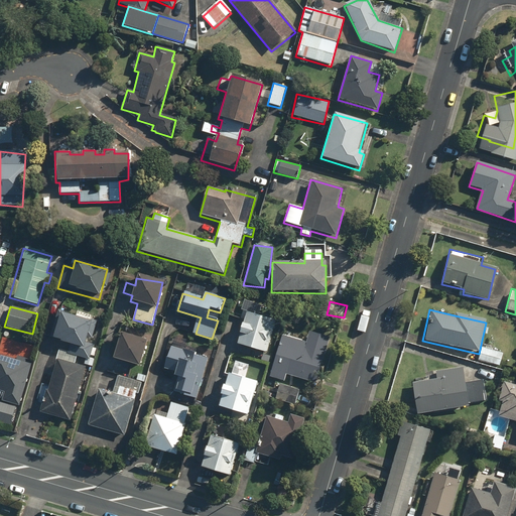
[(246,312),(236,346),(266,355),(275,321),(246,312)]
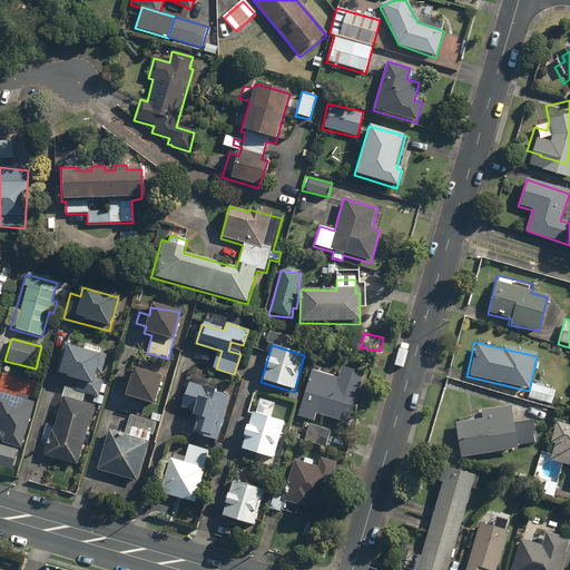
[(99,357),(60,347),(55,371),(58,372),(58,375),(68,379),(67,381),(91,386),(99,357)]
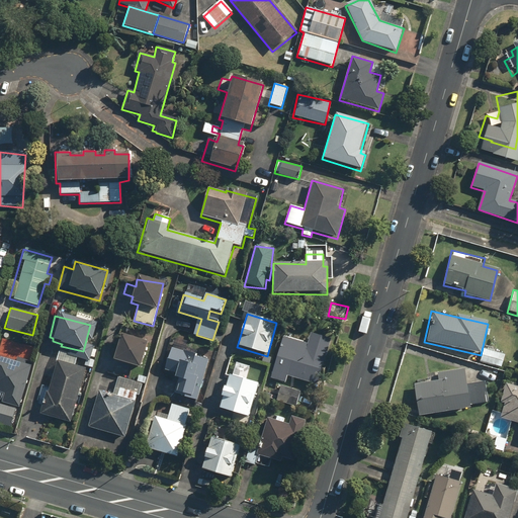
[(288,384),(290,375),(315,384),(330,341),(309,334),(305,344),(283,336),(273,365),(279,368),(275,379),(288,384)]
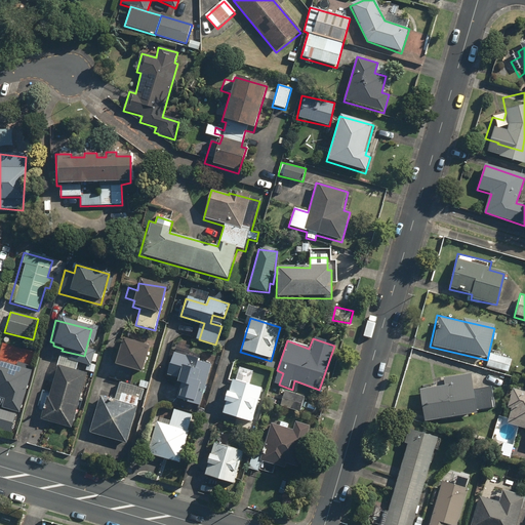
[(121,339),(113,365),(143,374),(151,348),(121,339)]
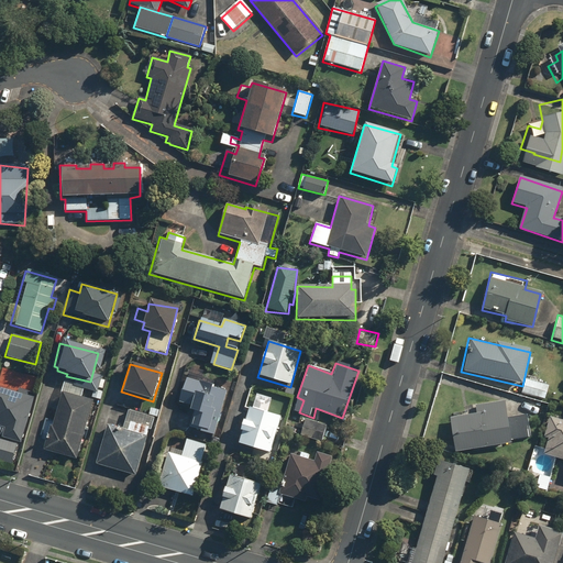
[(179,403),(190,406),(191,406),(188,414),(194,416),(189,429),(217,439),(232,393),(188,377),(179,403)]
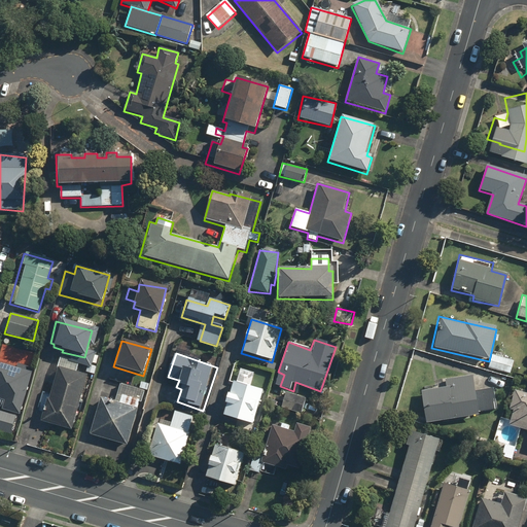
[(30,373),(0,364),(0,402),(3,405),(2,409),(20,413),(30,373)]
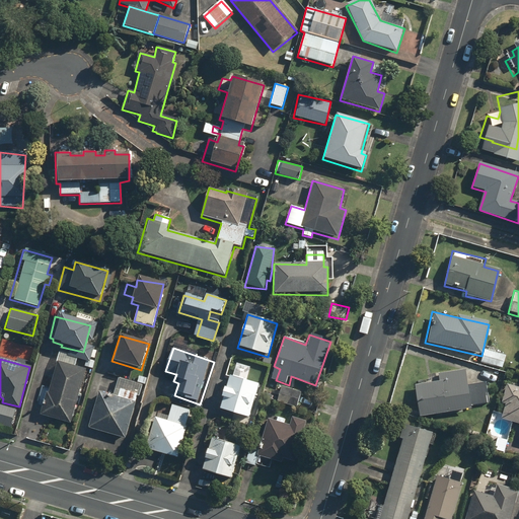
[(42,416),(70,424),(85,372),(57,364),(42,416)]
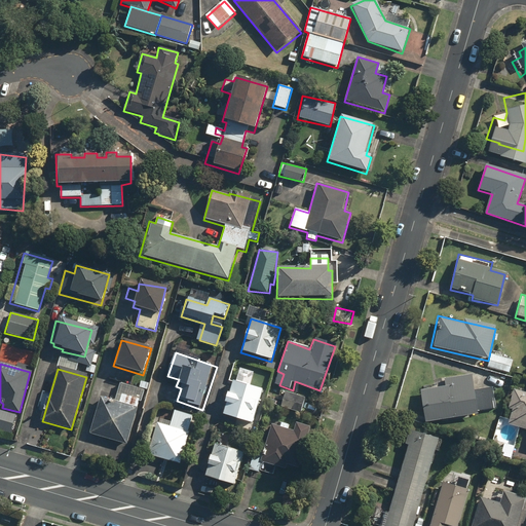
[(418,384),(425,424),(479,416),(478,412),(495,409),(492,388),(474,391),(472,376),(418,384)]
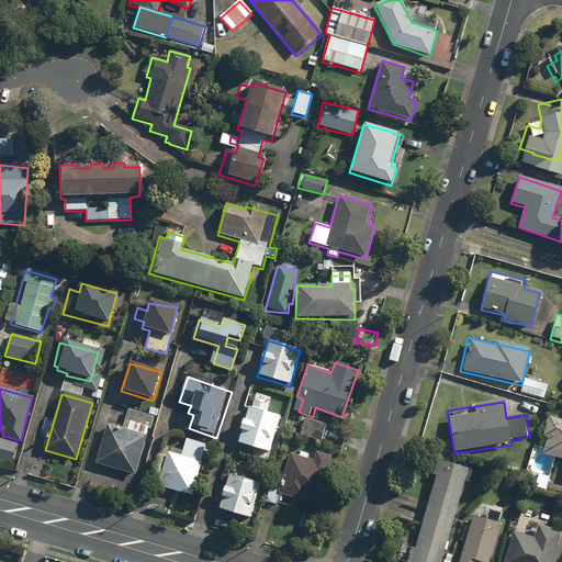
[(248,407),(237,442),(270,452),(281,418),(248,407)]
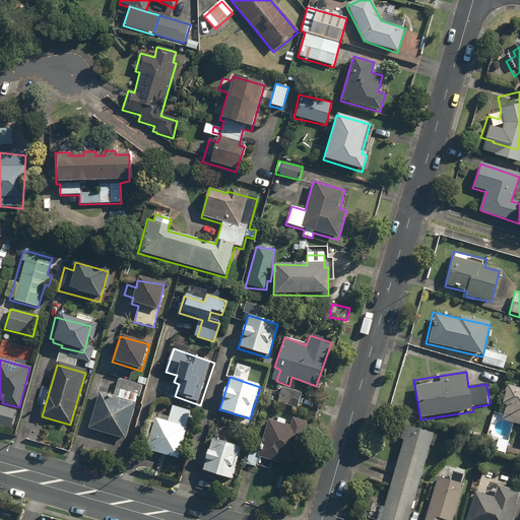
[(519,388),(504,383),(496,419),(519,427),(519,388)]
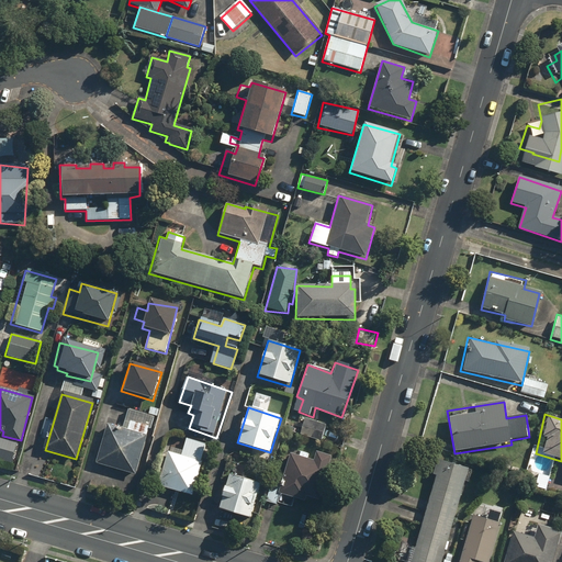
[(307,418),(301,435),(321,444),(327,426),(307,418)]
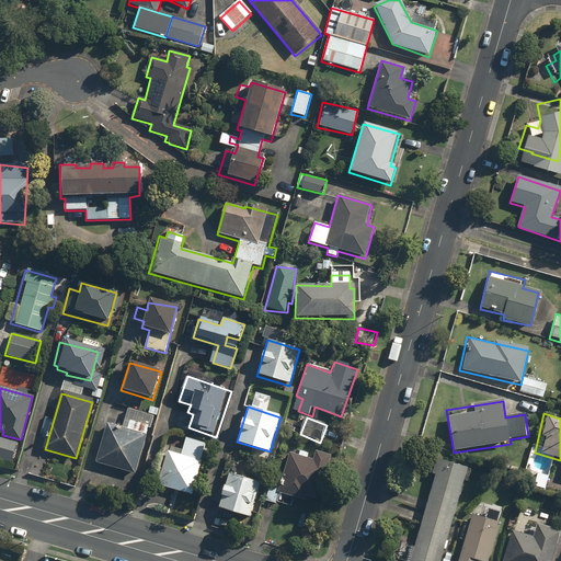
[(125,430),(106,424),(95,464),(134,474),(148,426),(128,420),(125,430)]
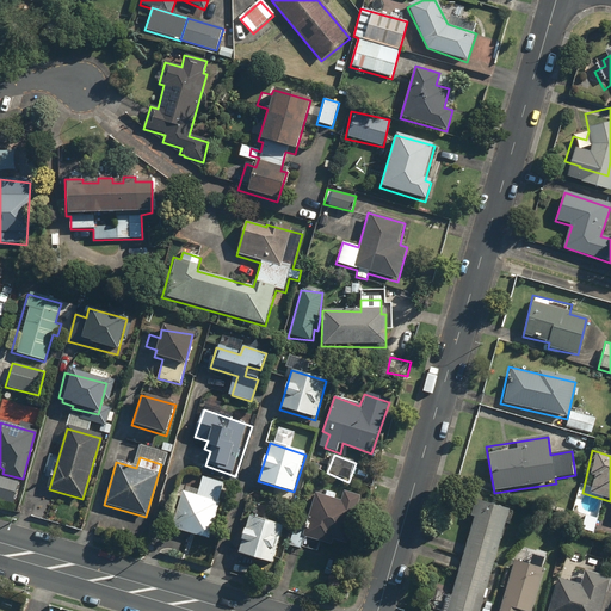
[(17,482),(0,477),(0,499),(12,503),(17,482)]
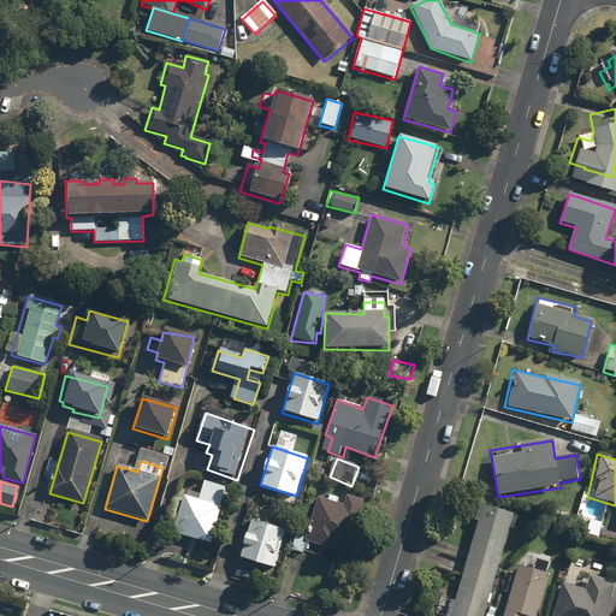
[(182,495),(172,534),(171,535),(211,545),(226,486),(205,481),(200,498),(182,495)]
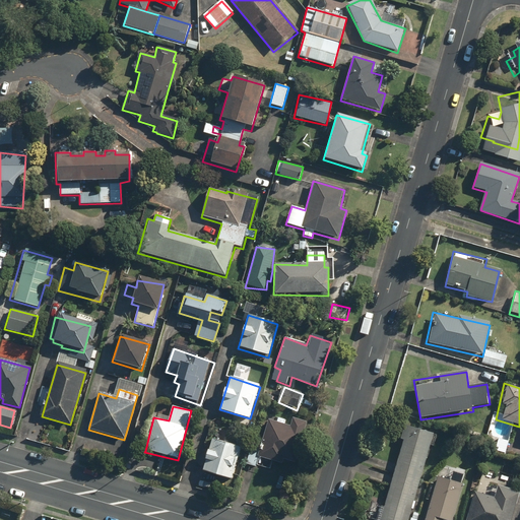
[(256,468),(259,457),(284,465),(285,462),(295,464),(307,421),(293,417),(289,428),(282,426),(283,420),(274,417),(272,423),(265,420),(257,451),(250,449),(246,465),(256,468)]
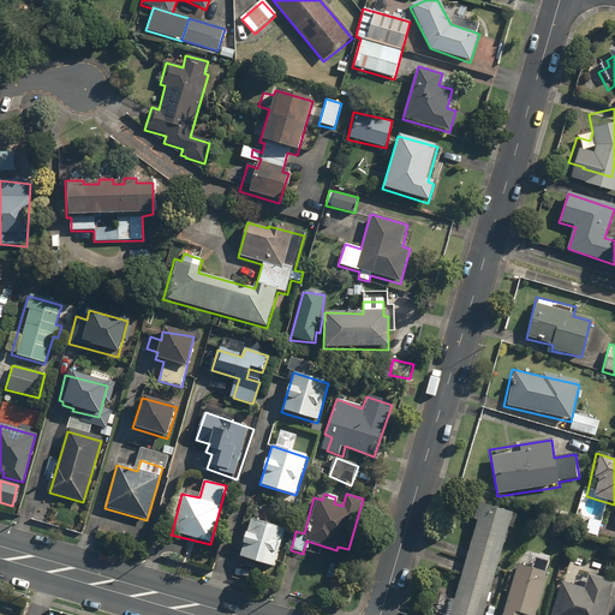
[(481,505),(451,614),(483,614),(512,513),(481,505)]
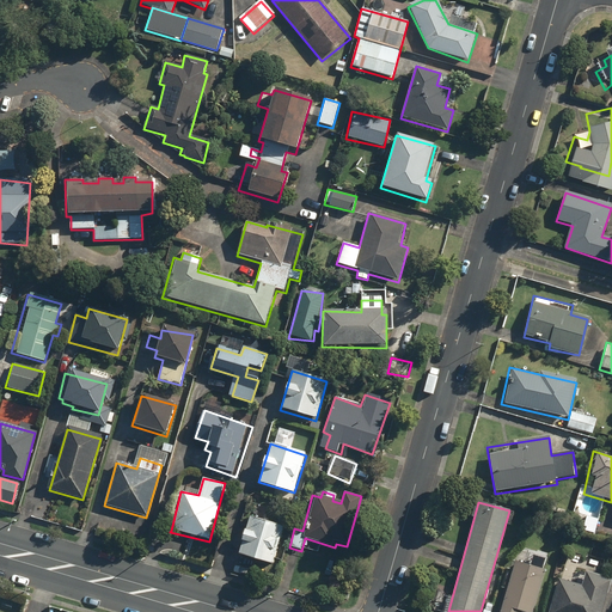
[(248,518),(237,555),(270,565),(282,527),(248,518)]
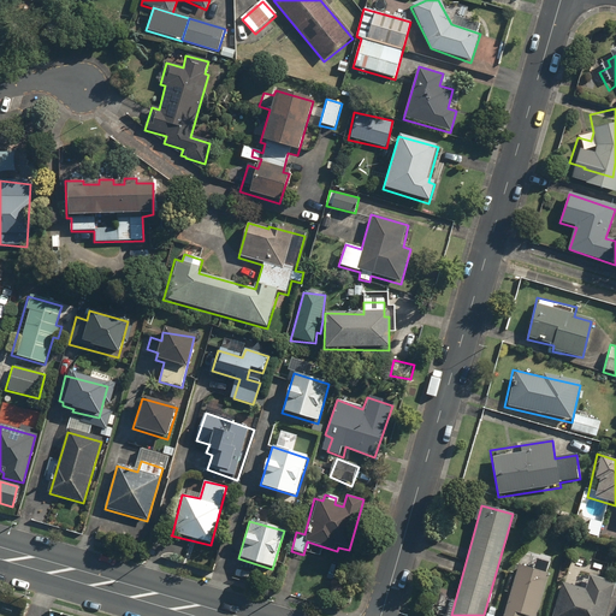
[(520,555),(502,615),(535,615),(551,564),(520,555)]
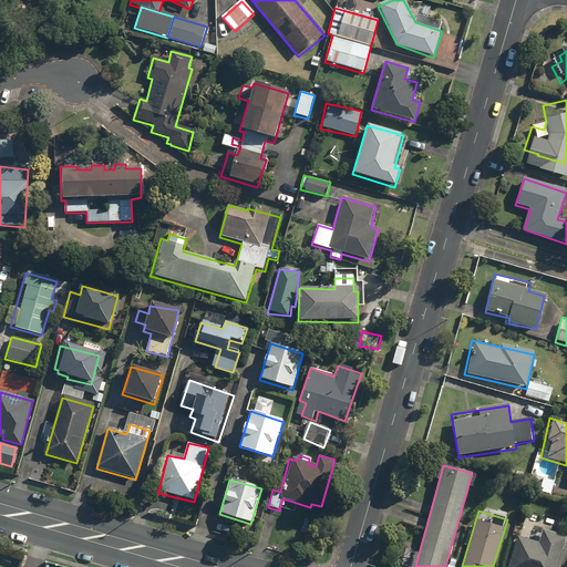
[(536,544),(518,537),(508,566),(559,566),(566,545),(566,536),(542,528),(536,544)]
